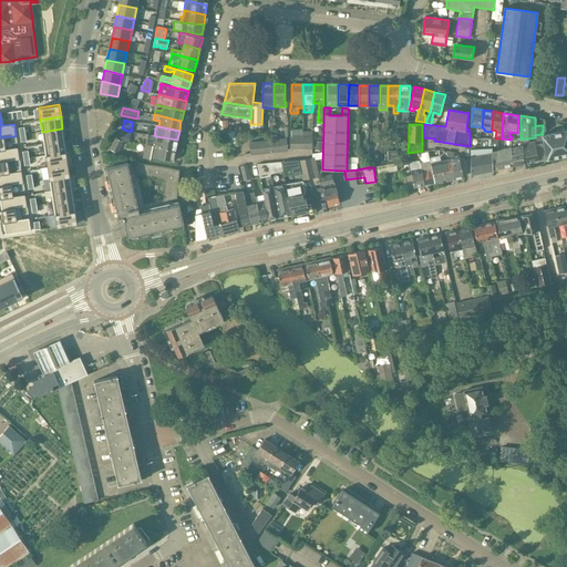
[(62,129),(42,132),(44,143),(64,140),(62,129)]
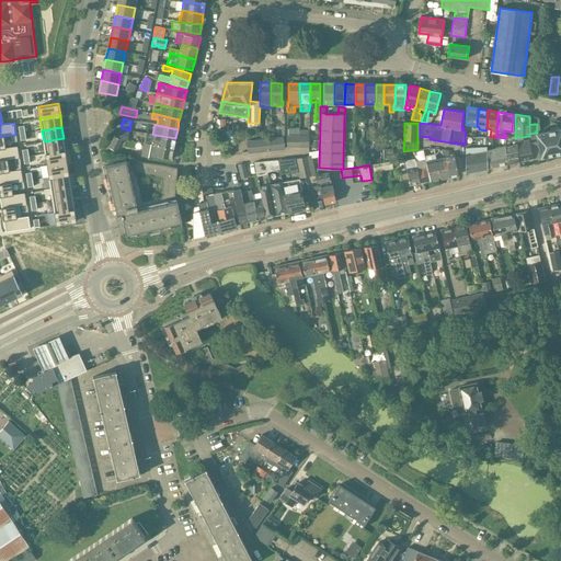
[(115,135),(114,137),(116,137),(122,140),(123,140),(127,140),(129,130),(126,129),(121,127),(121,128),(115,135)]
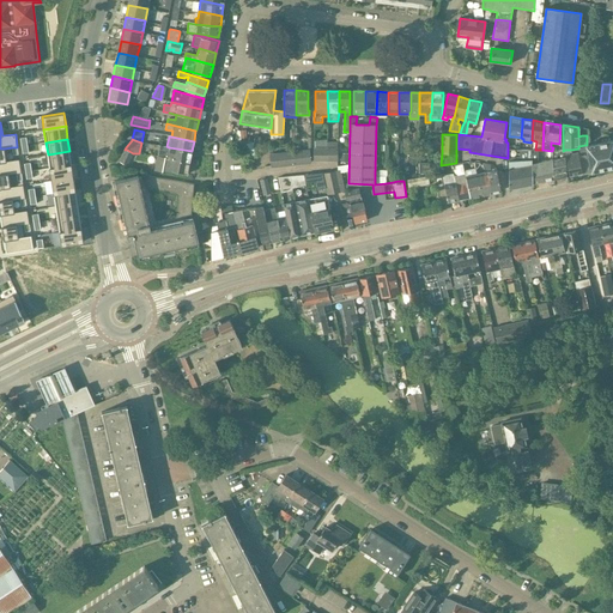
[(612,139),(587,145),(586,145),(592,171),(612,167),(612,139)]
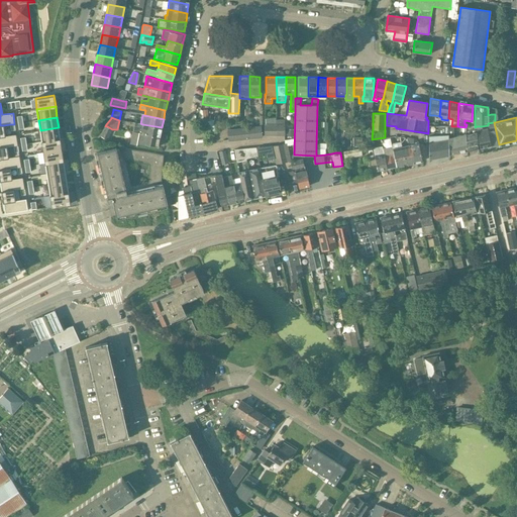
[(134,122),(132,131),(160,137),(162,127),(142,124),(140,123),(134,122)]
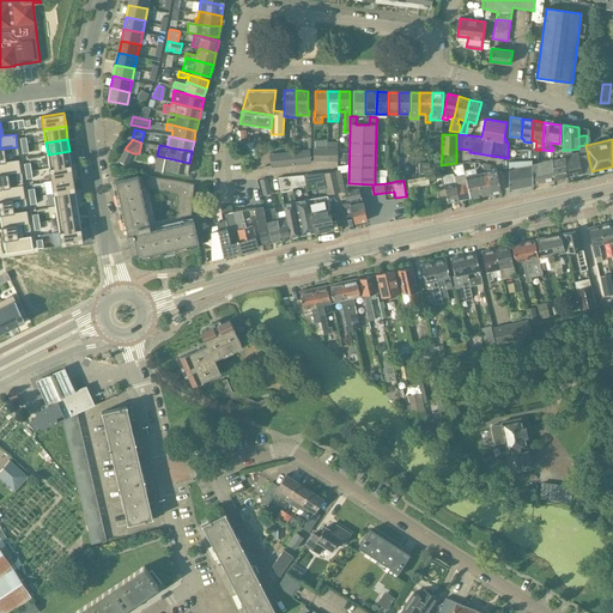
[(314,147),(314,161),(328,161),(328,147),(327,147),(315,147),(314,147)]
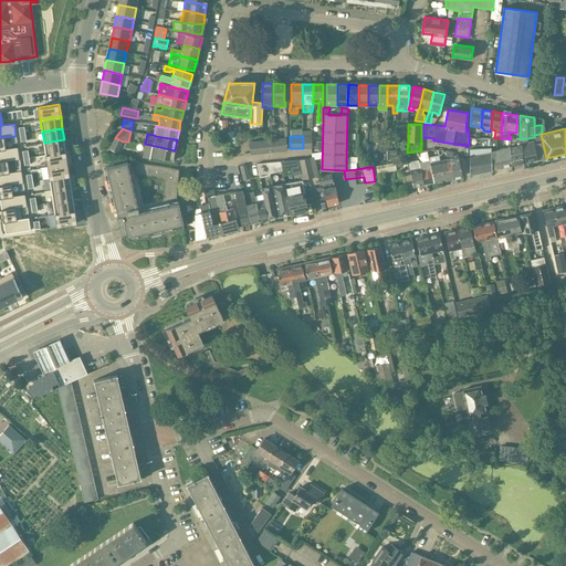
[(4,137),(0,137),(0,161),(8,160),(8,161),(16,160),(20,159),(18,147),(6,149),(4,137)]
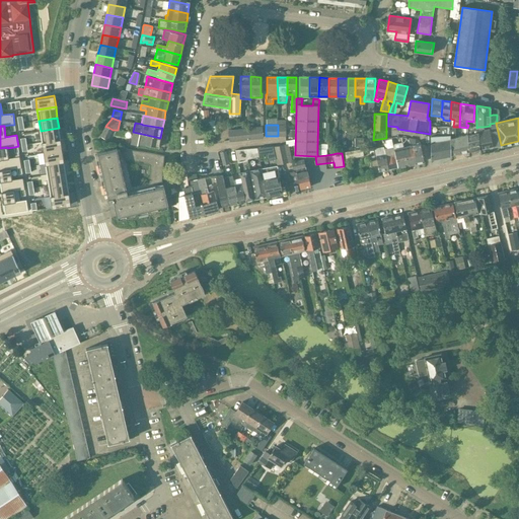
[(105,127),(101,137),(107,140),(113,130),(107,127),(105,127)]
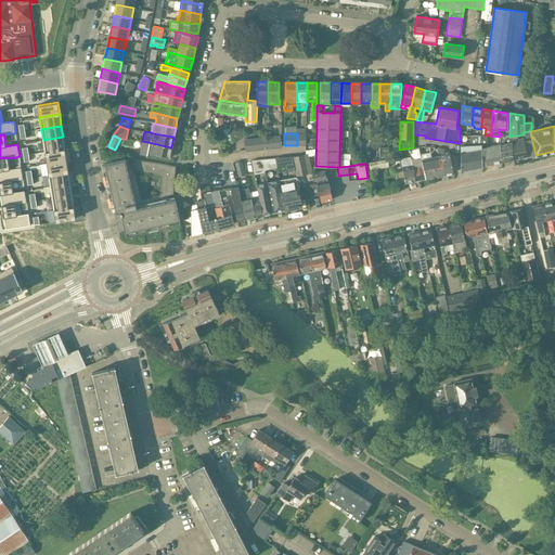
[(282,147),(280,136),(267,137),(268,149),(282,147)]
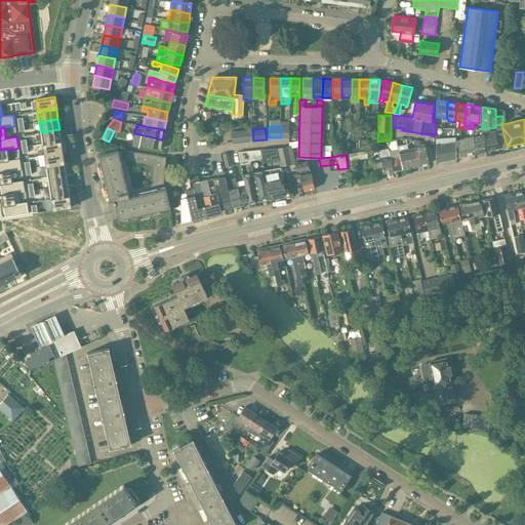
[(436,137),(436,161),(456,158),(455,128),(445,128),(445,135),(445,137),(436,137)]
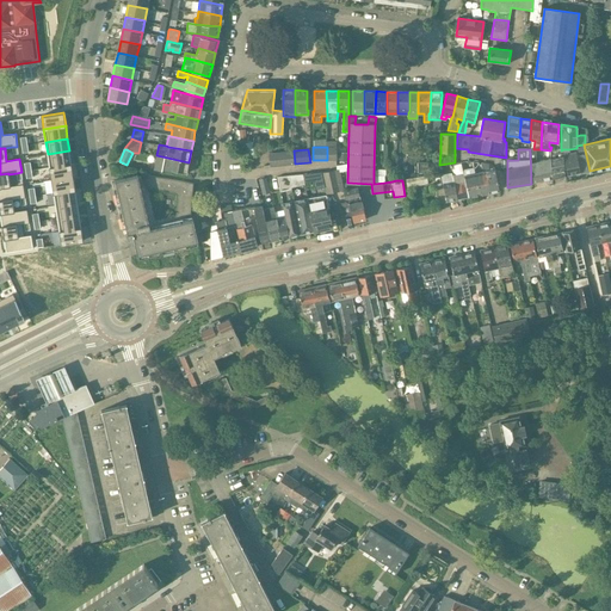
[(531,183),(553,179),(550,158),(537,161),(536,149),(534,149),(530,149),(531,184),(531,183)]
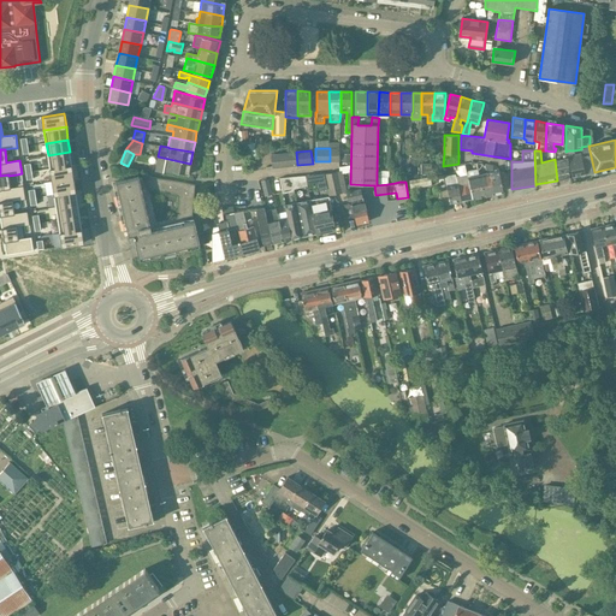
[(557,181),(569,177),(569,167),(568,158),(568,150),(566,152),(555,152),(555,159),(557,181)]
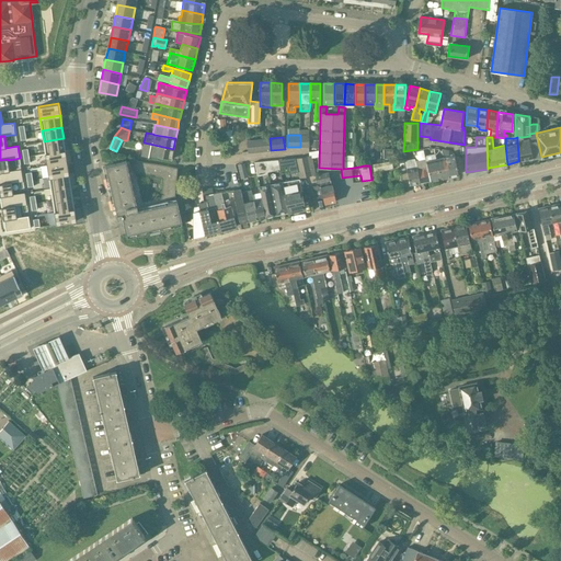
[(521,161),(539,157),(536,142),(529,144),(528,139),(524,141),(521,141),(521,140),(523,139),(523,137),(517,137),(517,144),(521,161)]
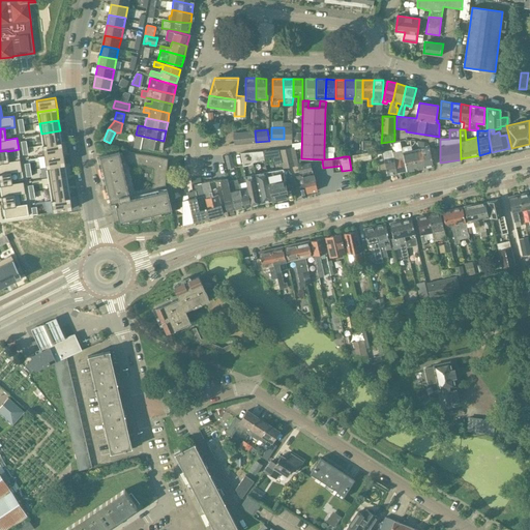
[(60,130),(41,134),(42,145),(62,142),(60,130)]
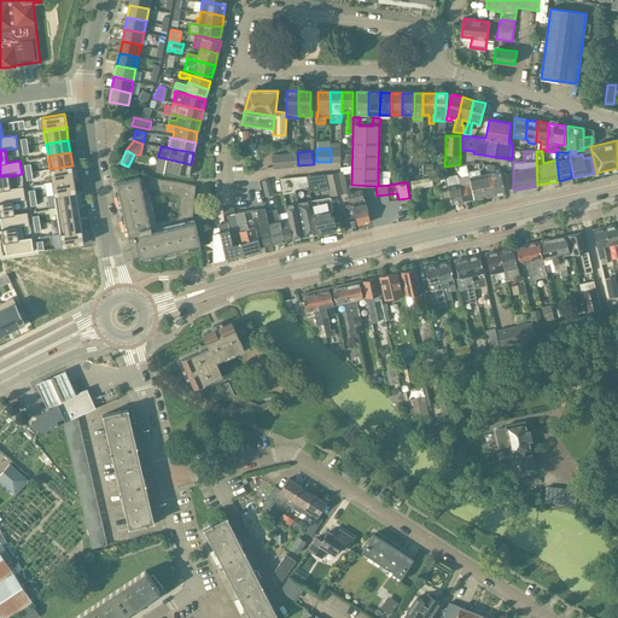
[(272,155),(273,169),(298,165),(297,152),(272,155)]
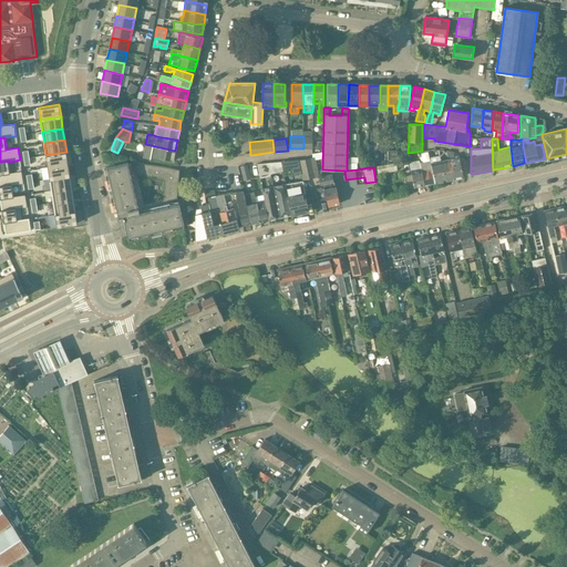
[(145,144),(143,157),(145,157),(145,158),(151,158),(151,157),(151,156),(153,156),(173,161),(175,151),(145,144)]
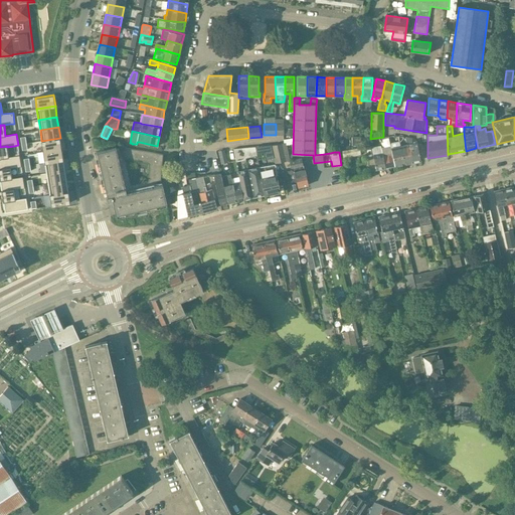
[(360,136),(351,137),(352,146),(360,146),(360,136)]
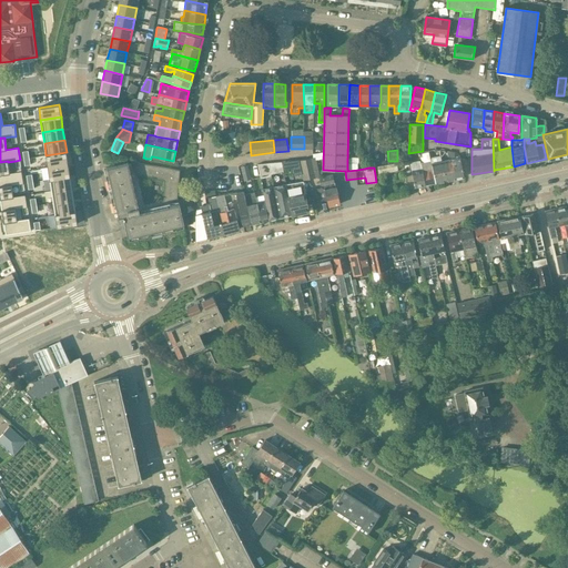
[(423,151),(408,153),(415,186),(434,183),(428,150),(423,151)]
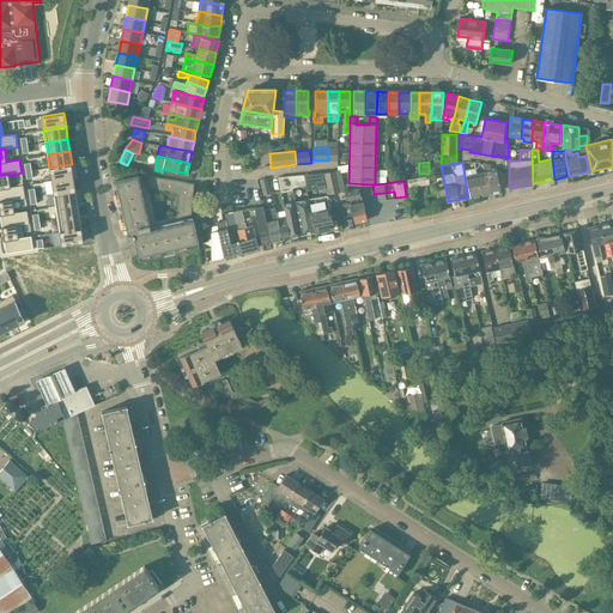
[(72,164),(49,168),(52,181),(73,177),(72,164)]
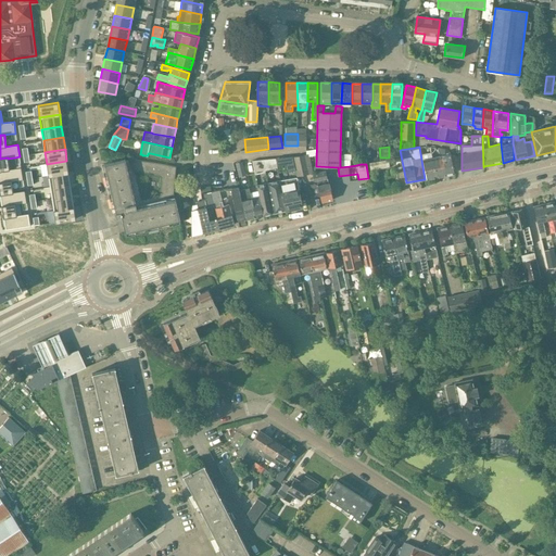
[(351,149),(351,160),(359,160),(361,154),(361,150),(351,149)]
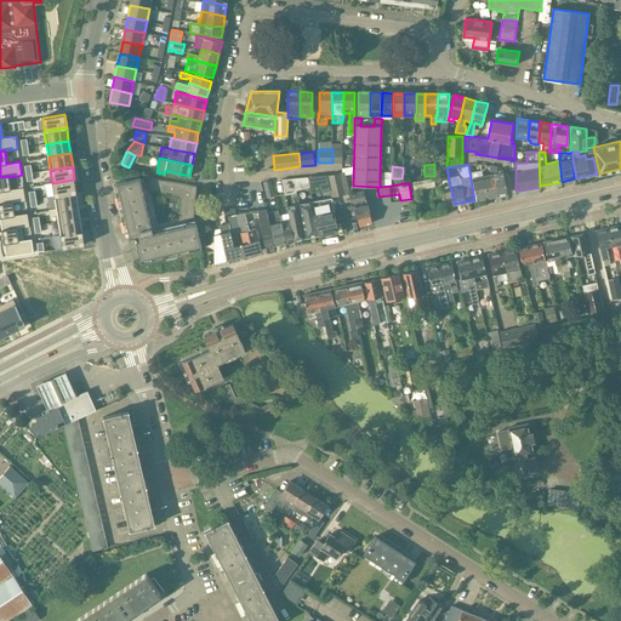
[(345,171),(326,176),(330,191),(331,197),(349,193),(345,171)]
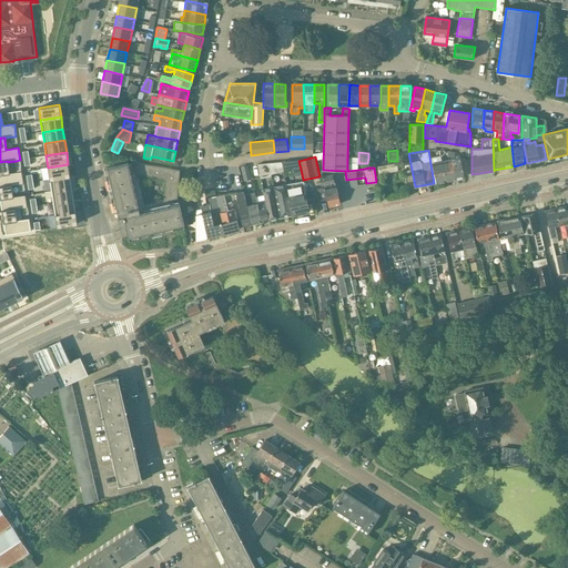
[(429,159),(434,183),(444,181),(440,161),(442,161),(440,156),(439,156),(429,159)]
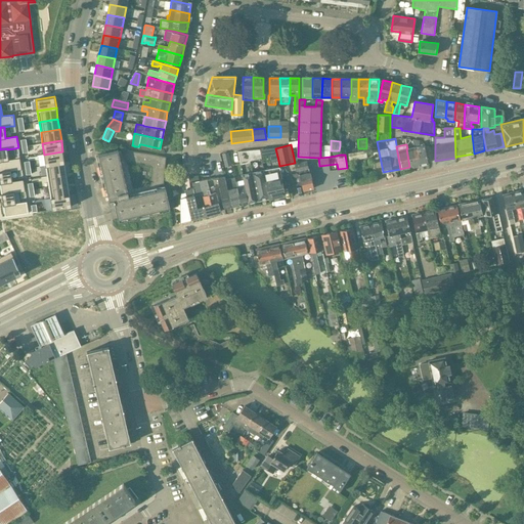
[(419,146),(415,146),(419,165),(428,163),(425,144),(419,146)]
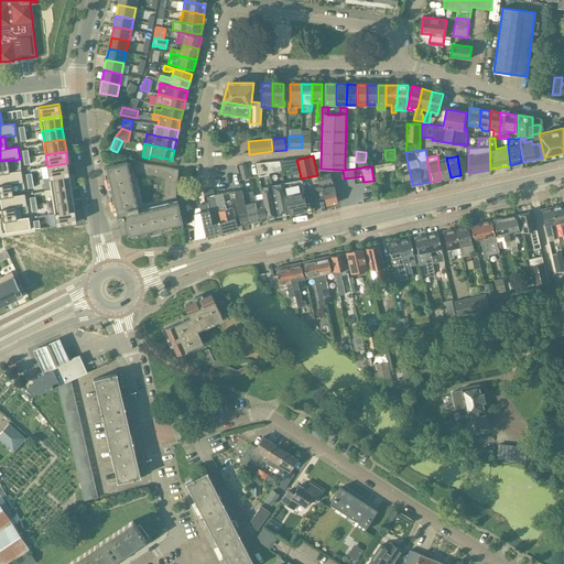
[(438,160),(437,160),(441,180),(451,177),(446,158),(445,159),(438,160)]
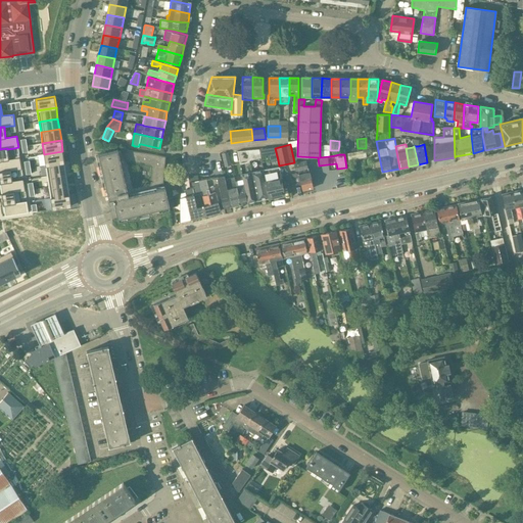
[(269,154),(270,161),(278,160),(275,148),(275,147),(259,149),(259,153),(260,156),(269,154)]
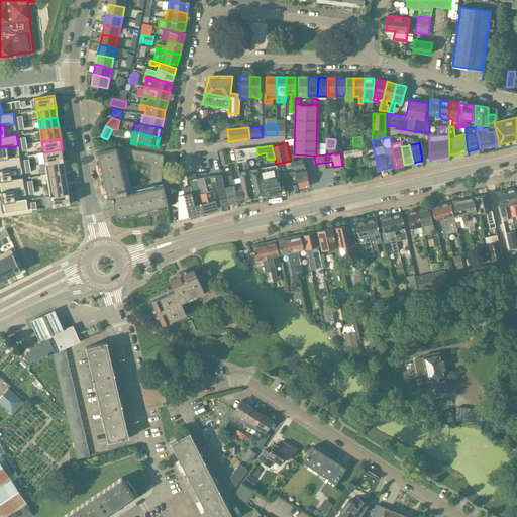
[(7,146),(0,147),(0,170),(10,169),(11,169),(17,168),(21,167),(19,156),(9,158),(7,147),(7,146)]
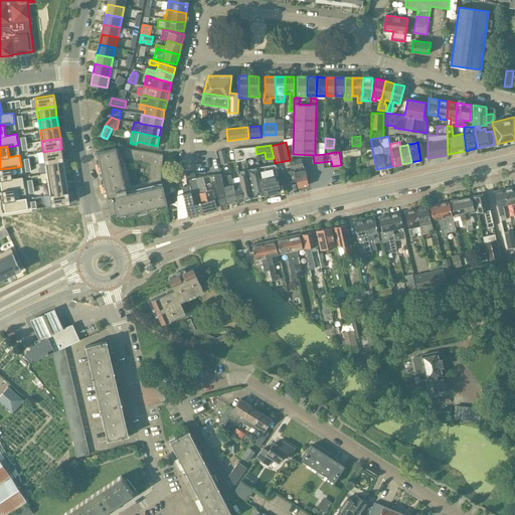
[(116,215),(137,210),(167,203),(162,184),(127,193),(116,147),(97,152),(108,198),(112,197),(116,215)]
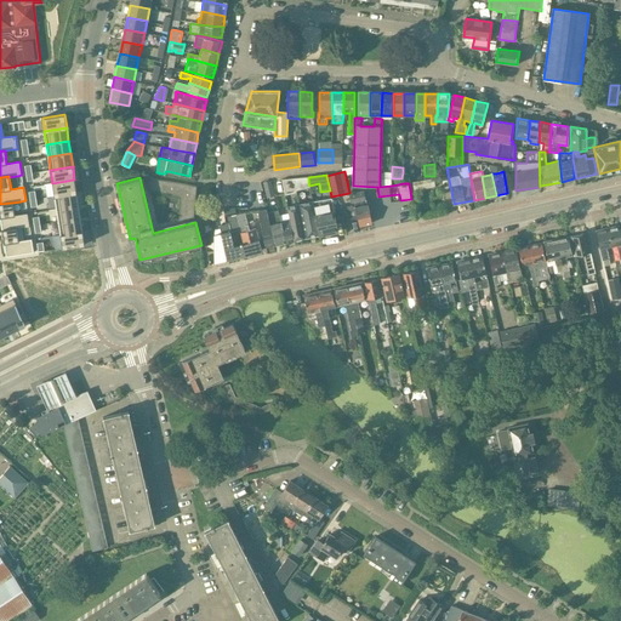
[(197,186),(146,177),(148,192),(180,197),(177,221),(194,217),(197,186)]
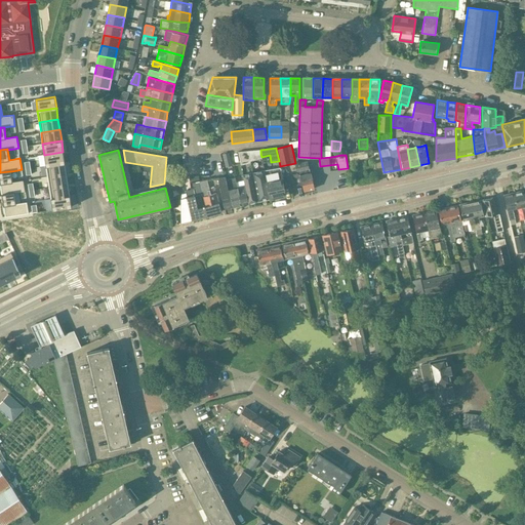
[(260,150),(248,151),(250,161),(256,160),(255,155),(260,154),(260,150)]
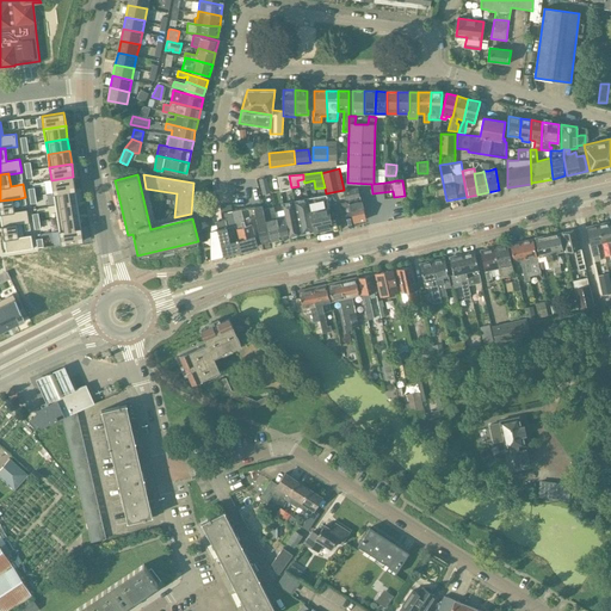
[(384,183),(384,174),(374,174),(374,184),(384,183)]
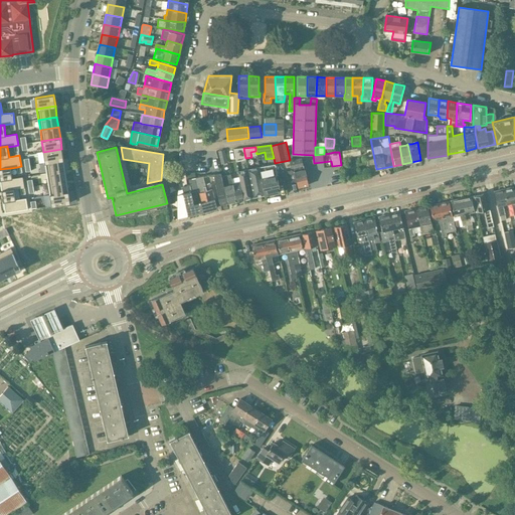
[(245,159),(245,158),(243,148),(233,149),(235,161),(245,159)]
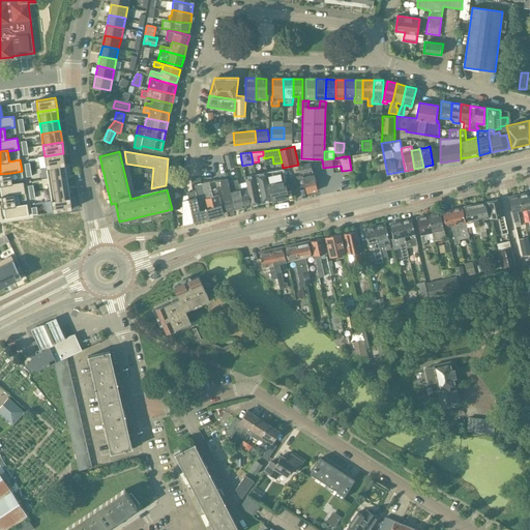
[(352,155),(353,163),(372,159),(370,152),(352,155)]
